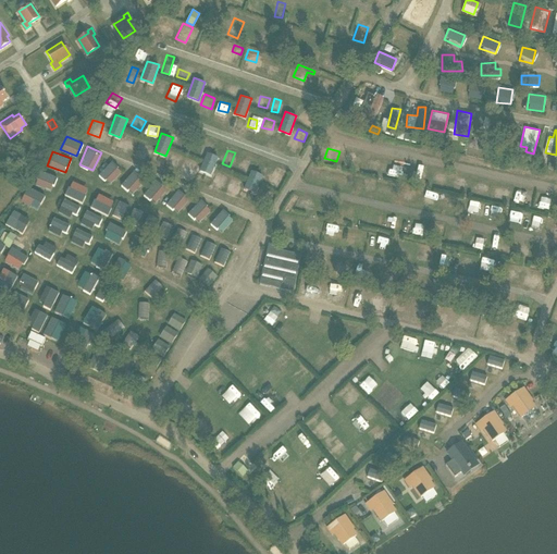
[(219,157),(207,151),(200,170),(211,174),(219,157)]
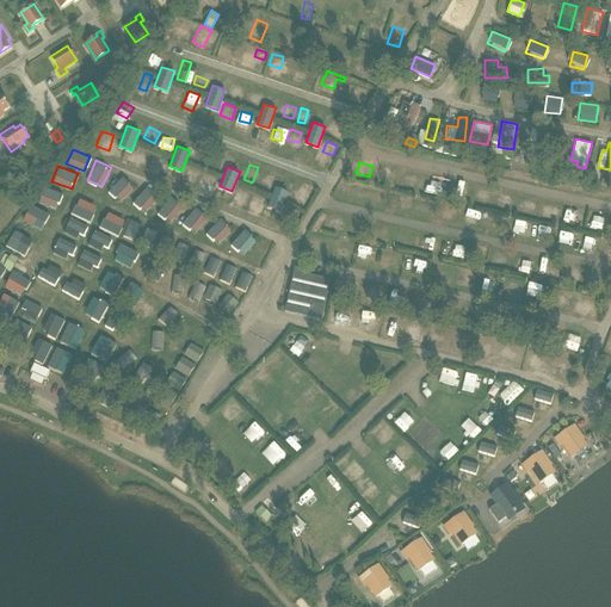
[(195,181),(198,171),(190,167),(186,178),(195,181)]
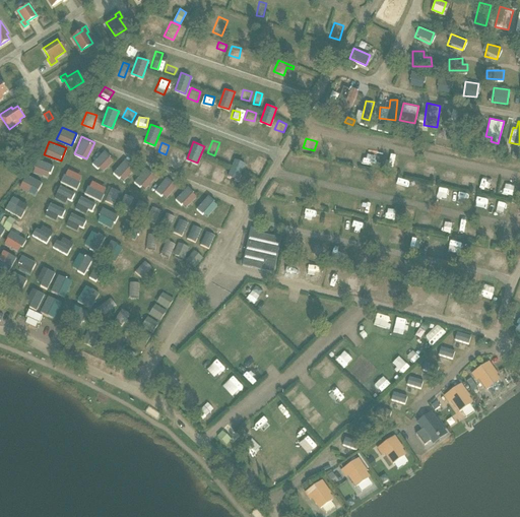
[(167,159),(175,163),(181,148),(173,145),(167,159)]
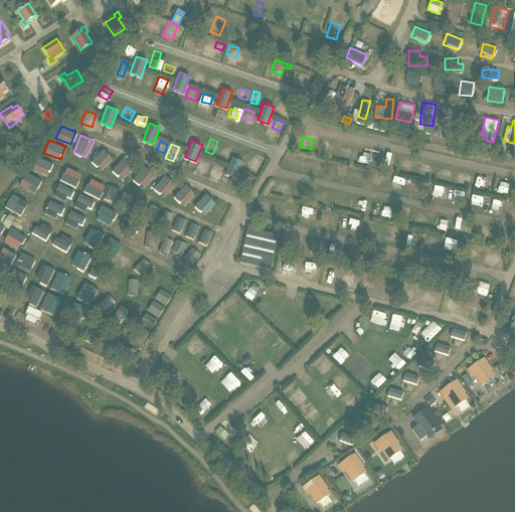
[(225,161),(230,148),(222,145),(217,157),(225,161)]
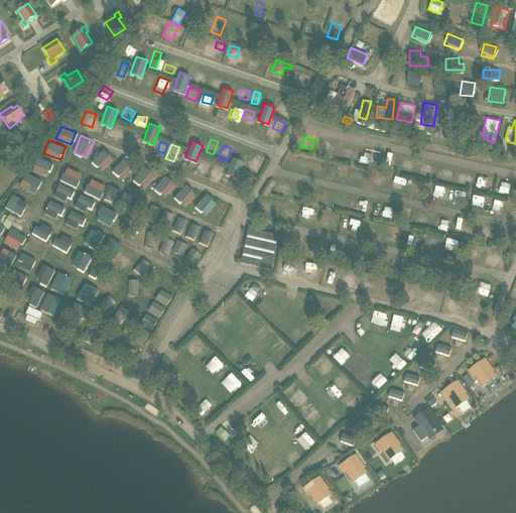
[(101,170),(112,157),(103,148),(91,160),(101,170)]
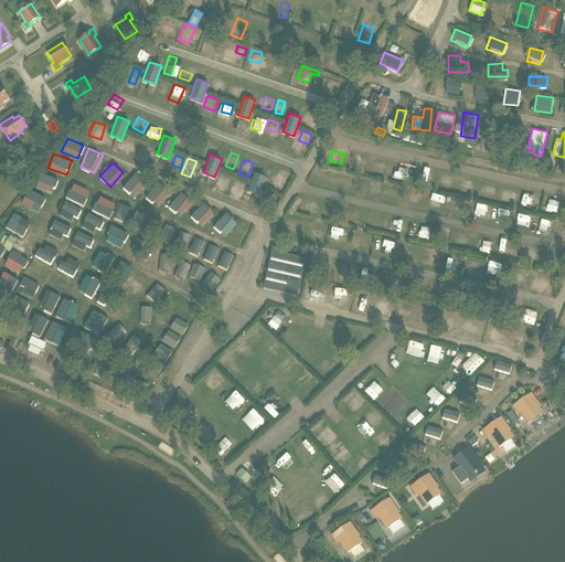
[(340,182),(342,172),(332,169),(330,179),(340,182)]
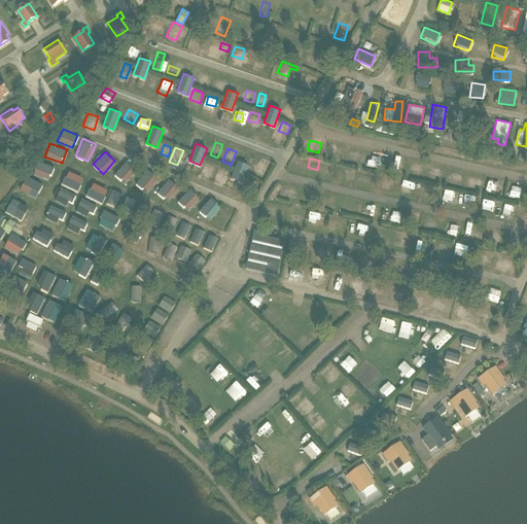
[(48,179),(55,166),(37,160),(31,172),(48,179)]
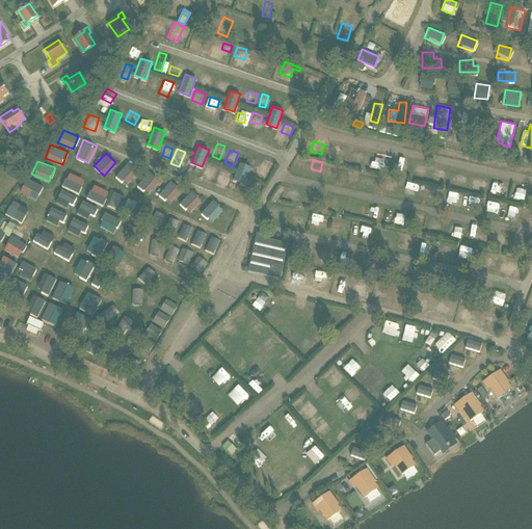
[(126,161),(115,177),(126,183),(136,168),(126,161)]
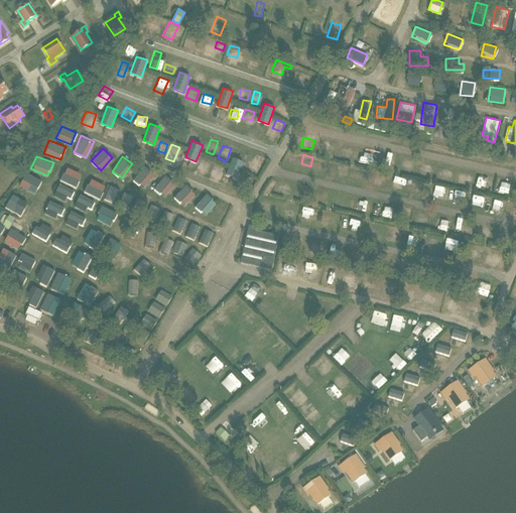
[(197,169),(205,173),(210,160),(202,157),(197,169)]
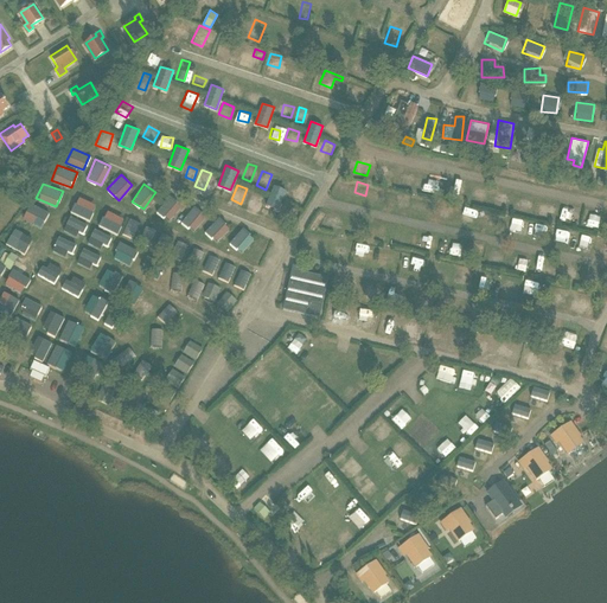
[(286,190),(274,185),(266,204),(279,210),(286,190)]
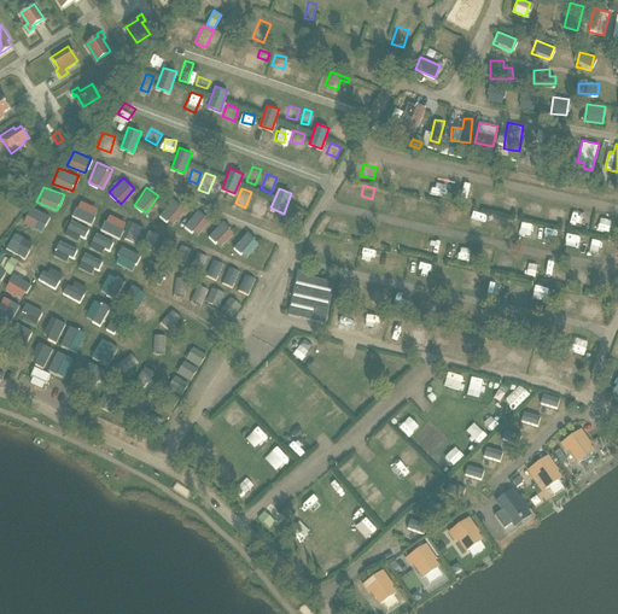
[(305,209),(313,193),(304,189),(297,204),(305,209)]
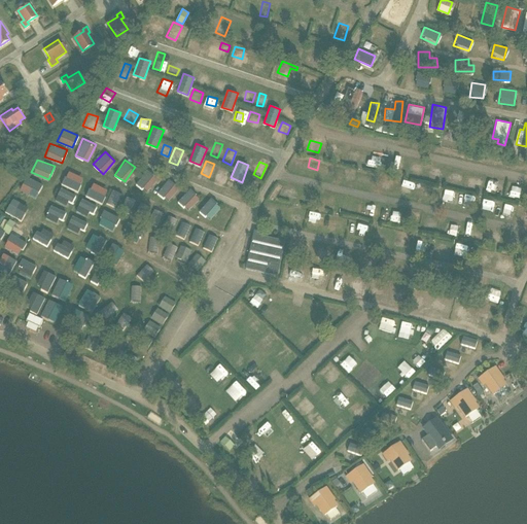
[(335,173),(337,164),(328,163),(326,172),(335,173)]
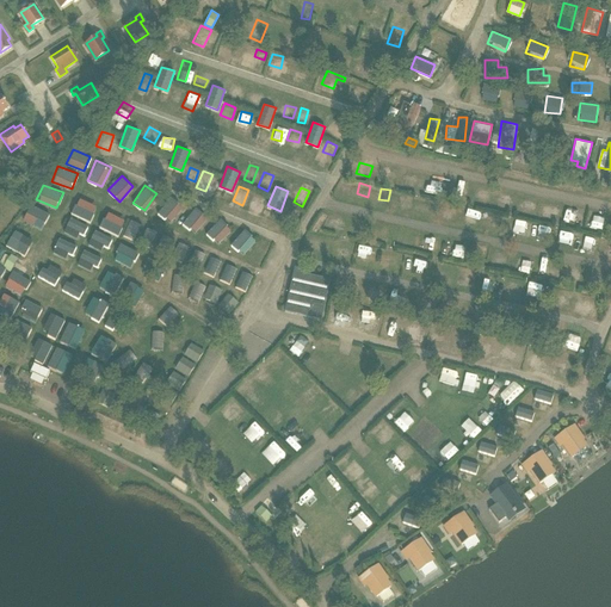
[(252,191),(248,211),(258,214),(261,193),(252,191)]
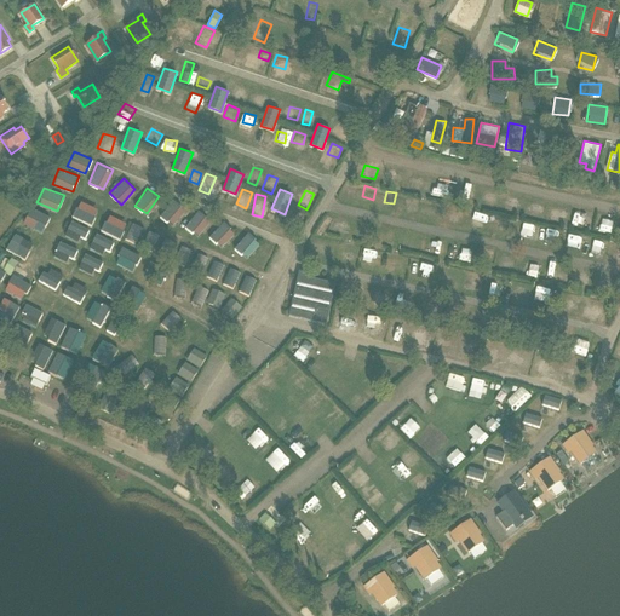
[(90,224),(97,208),(79,200),(72,216),(90,224)]
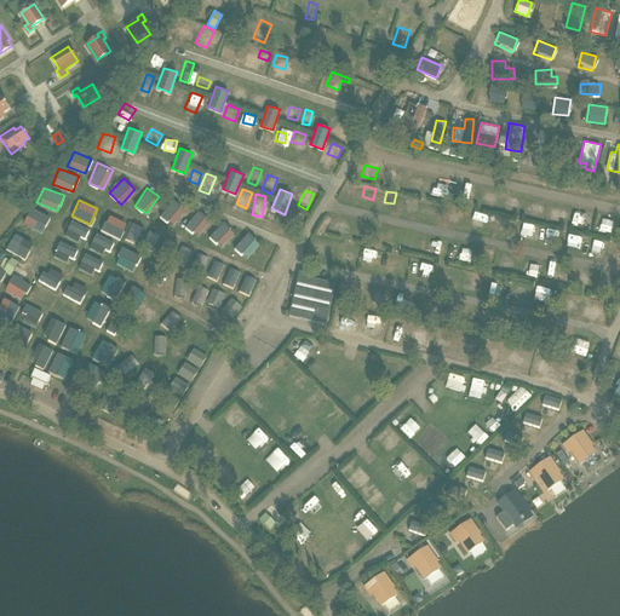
[(428,201),(426,212),(437,213),(440,202),(428,201)]
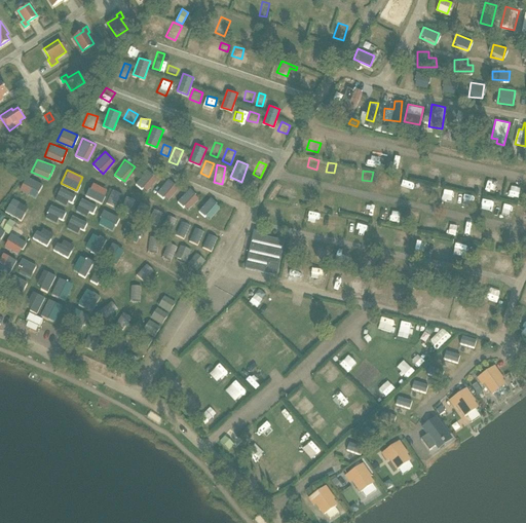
[(446,181),(456,182),(456,171),(447,171),(446,181)]
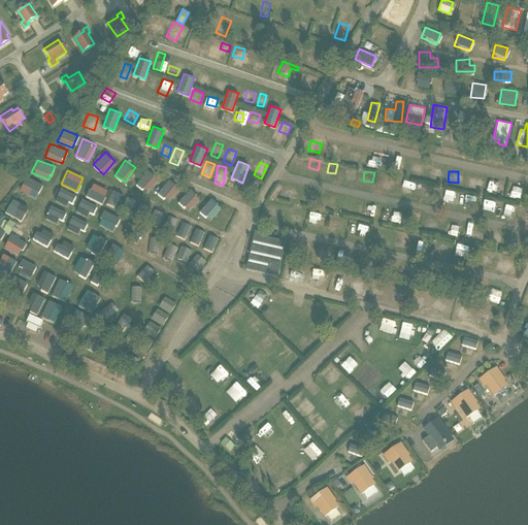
[(136,186),(146,192),(155,179),(143,172),(136,186)]
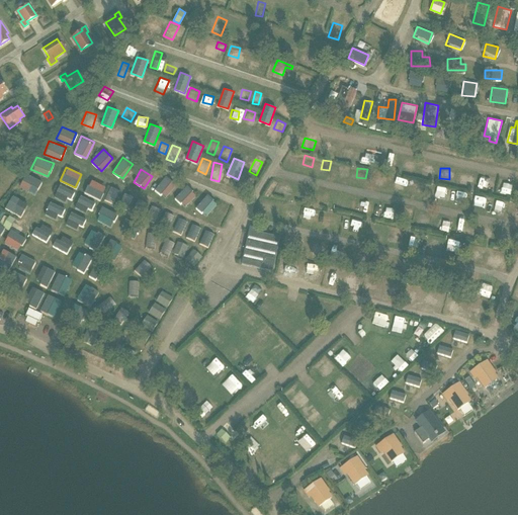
[(23,172),(18,186),(35,193),(41,179),(23,172)]
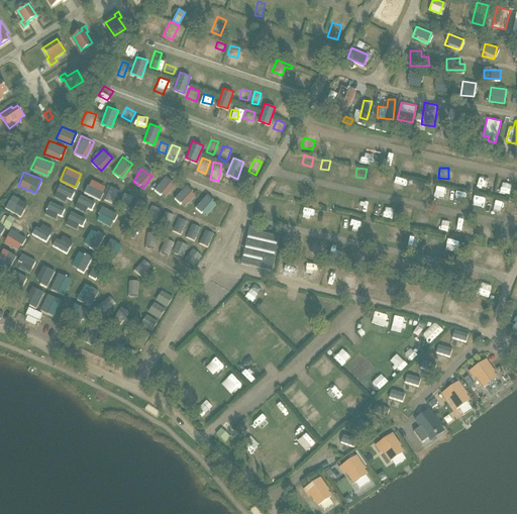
[(165,174),(153,188),(164,196),(175,182),(165,174)]
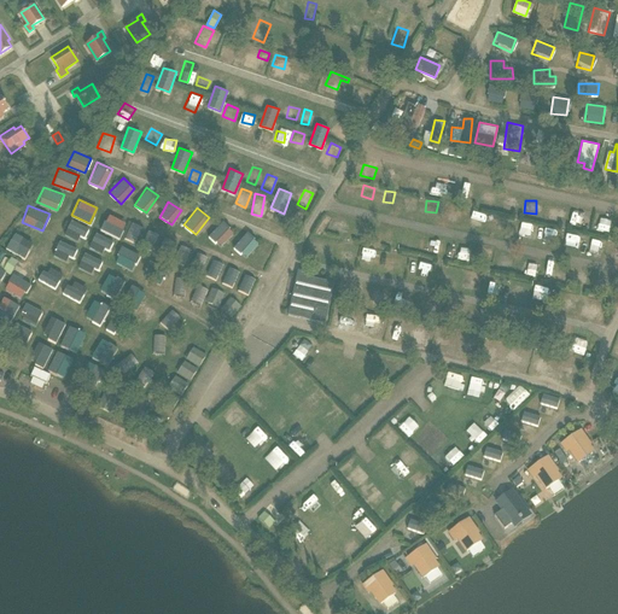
[(296,208),(286,218),(295,226),(304,215),(296,208)]
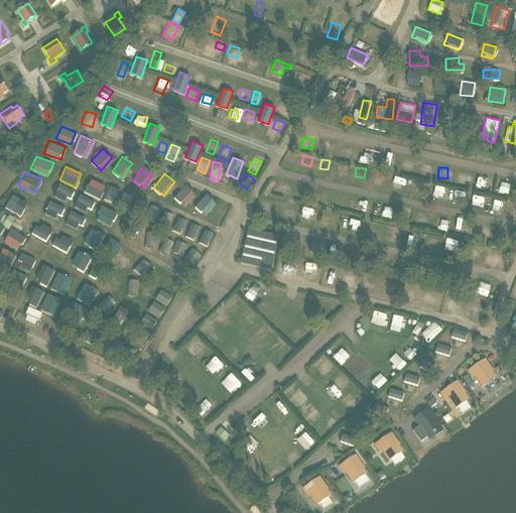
[(390,184),(400,186),(402,176),(392,174),(390,184)]
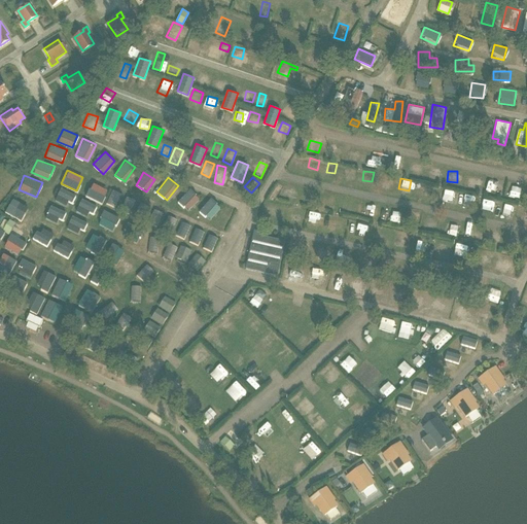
[(495,180),(493,191),(501,193),(502,181),(495,180)]
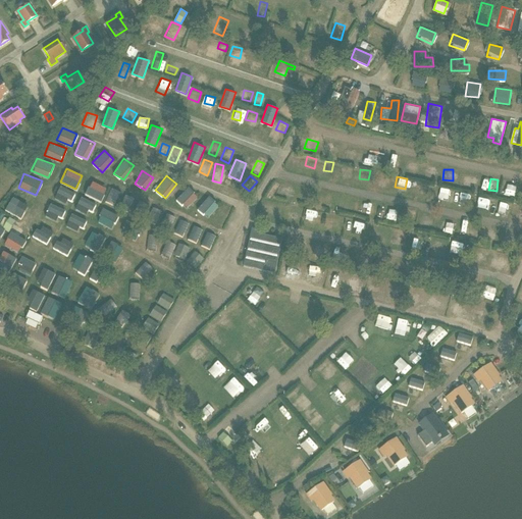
[(100,200),(106,188),(91,179),(85,193),(100,200)]
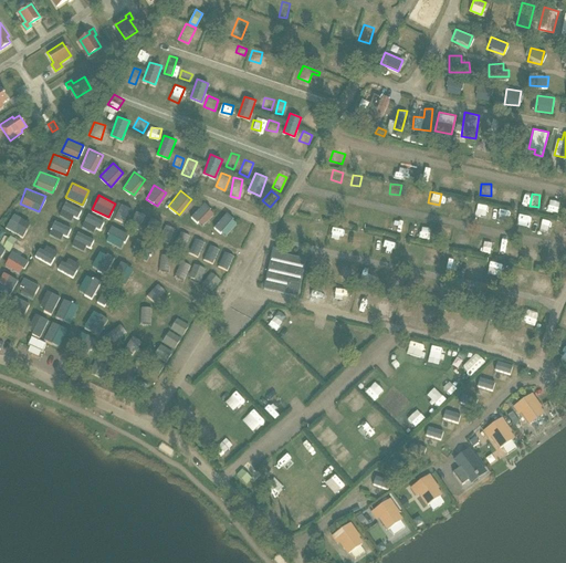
[(447,207),(457,209),(460,198),(450,196),(447,207)]
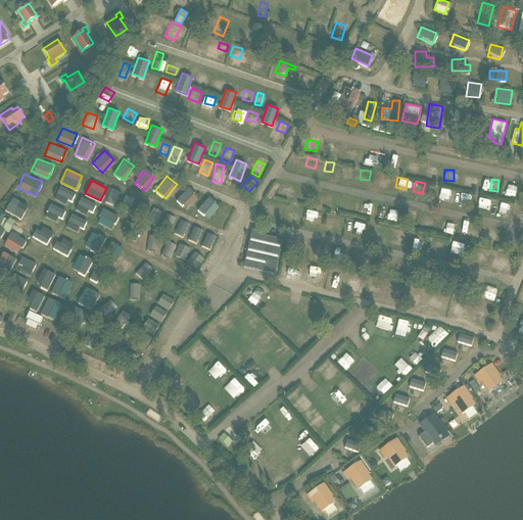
[(58,185),(53,198),(69,204),(75,191),(58,185)]
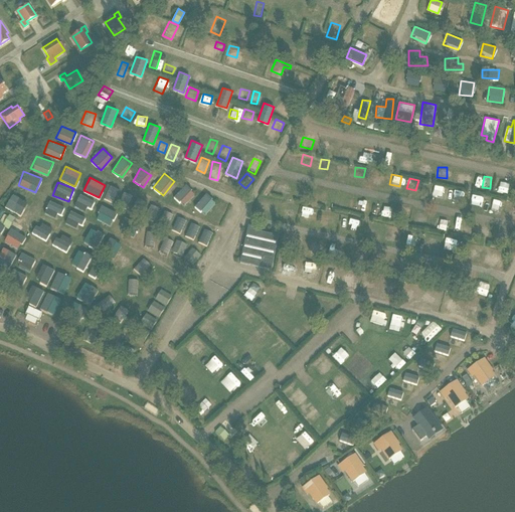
[(183,204),(194,189),(185,182),(173,197),(183,204)]
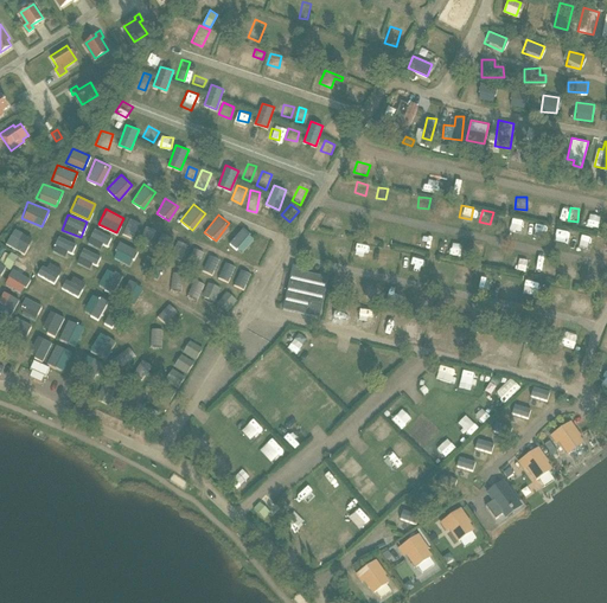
[(505,216),(499,232),(509,236),(515,218),(505,216)]
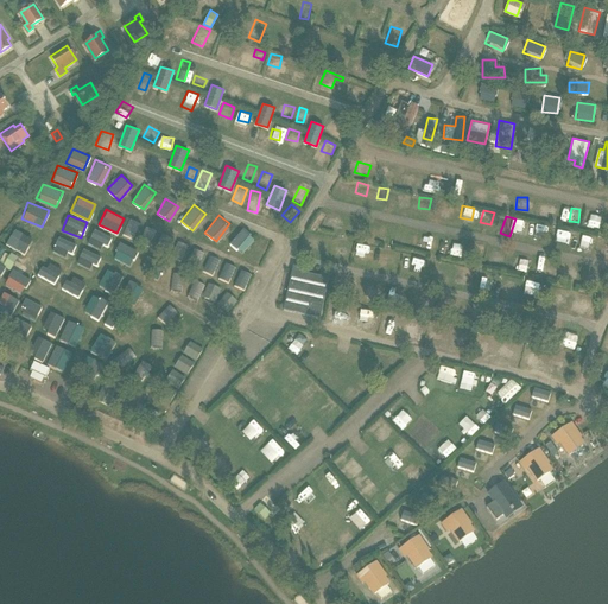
[(130,217),(122,233),(133,236),(139,222),(130,217)]
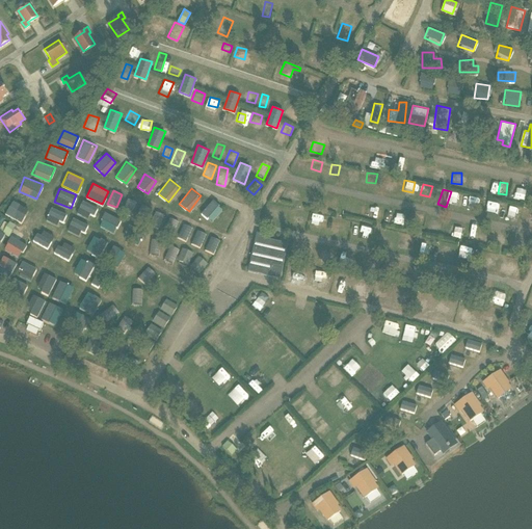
[(469,195),(459,192),(456,202),(466,205),(469,195)]
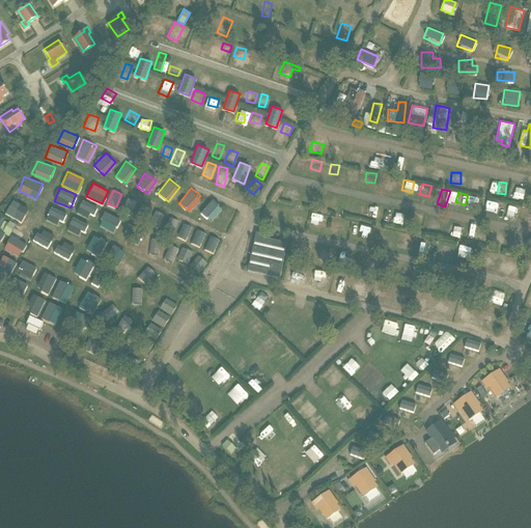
[(131,214),(137,200),(128,196),(121,210),(131,214)]
